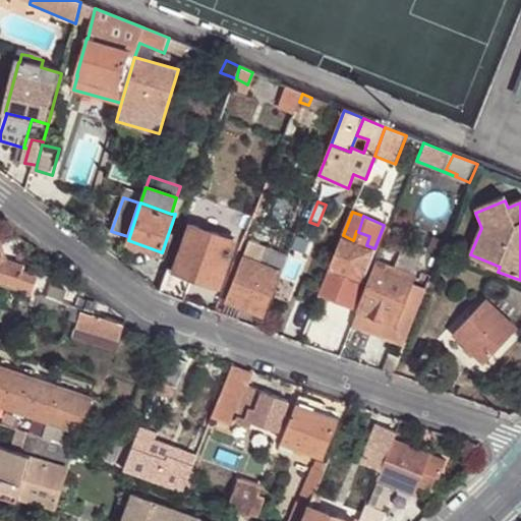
[(220,285),(236,239),(192,223),(176,269),(193,275),(220,285)]
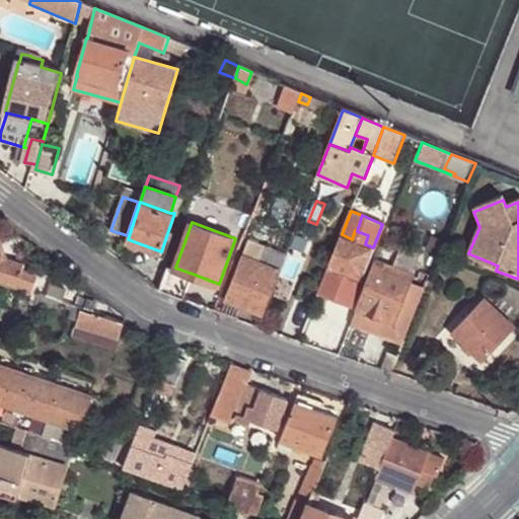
[(355,230),(352,239),(365,244),(368,235),(357,231),(355,230)]
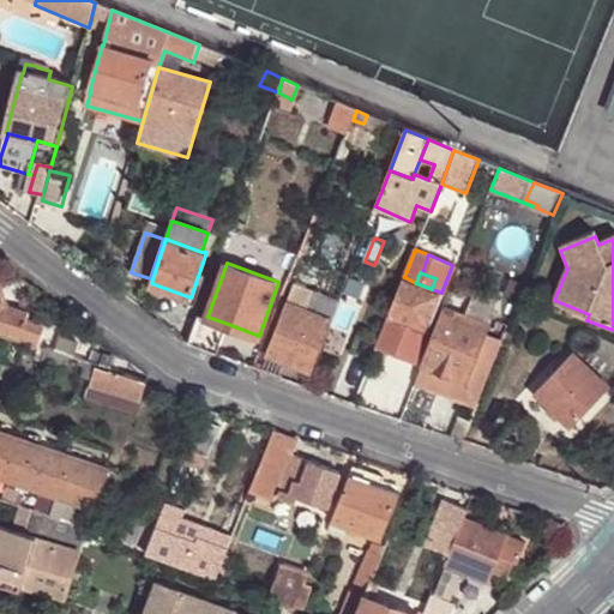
[(404,277),(390,318),(407,325),(426,332),(441,293),(432,289),(416,283),(404,277)]
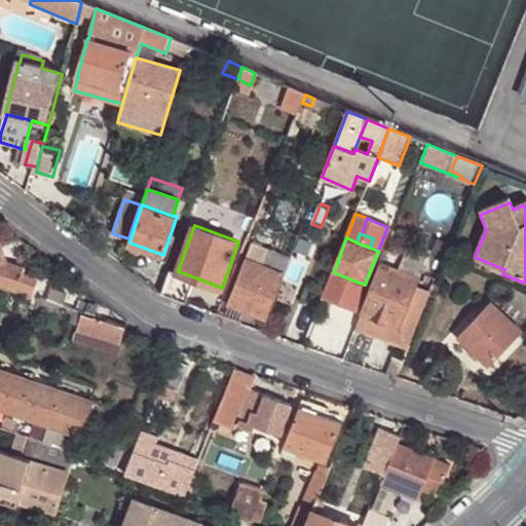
[(0,285),(35,298),(40,280),(24,275),(26,269),(6,263),(0,246),(0,285)]
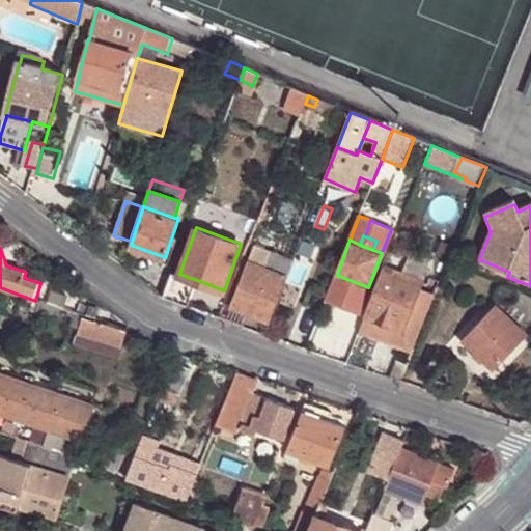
[(231,306),(269,320),(292,260),(267,250),(260,266),(248,261),(231,306)]
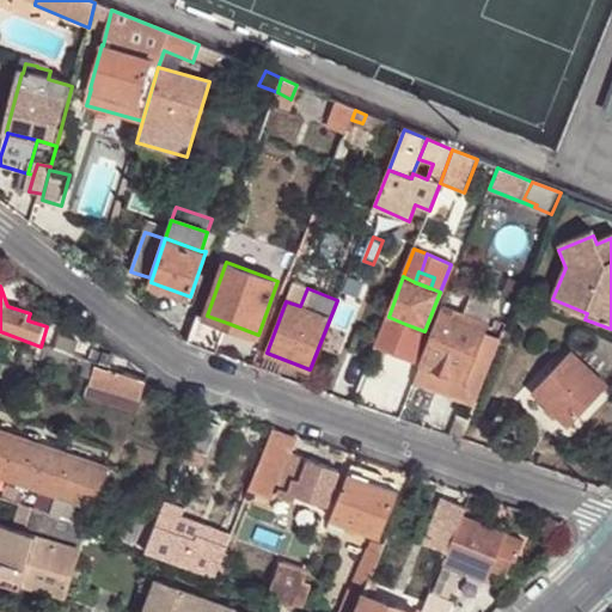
[(587,313),(552,299),(550,304),(585,319),(587,313)]
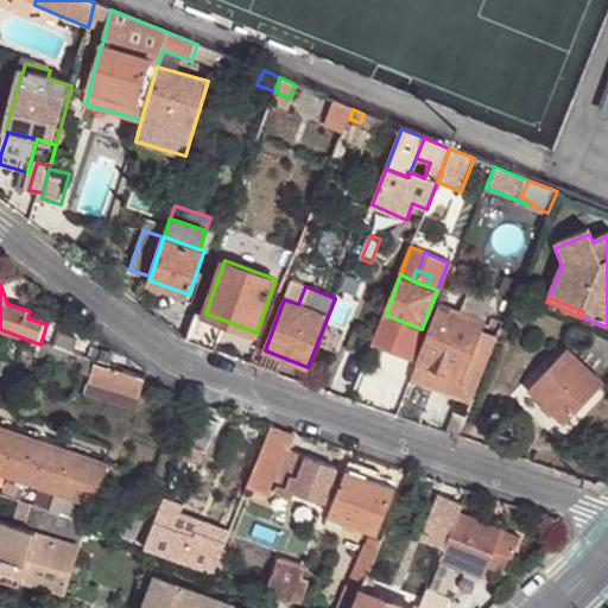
[(439,305),(411,378),(473,403),(498,337),(481,331),(485,322),(439,305)]
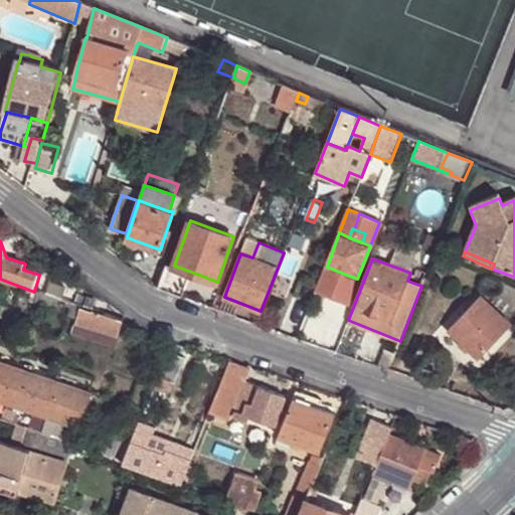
[(174,266),(166,263),(158,287),(169,291),(180,296),(182,296),(191,272),(174,266)]
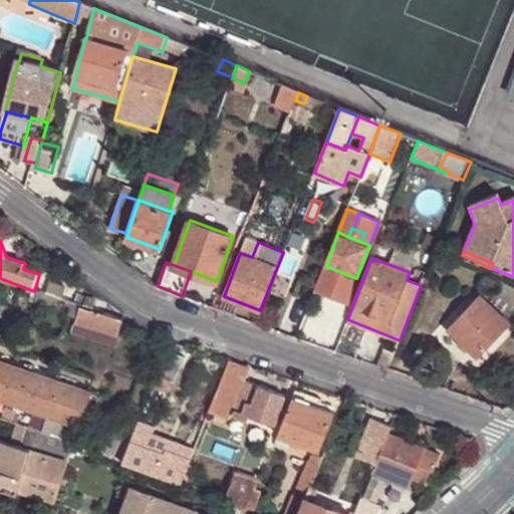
[(326,266),(322,276),(337,282),(340,272),(326,266)]
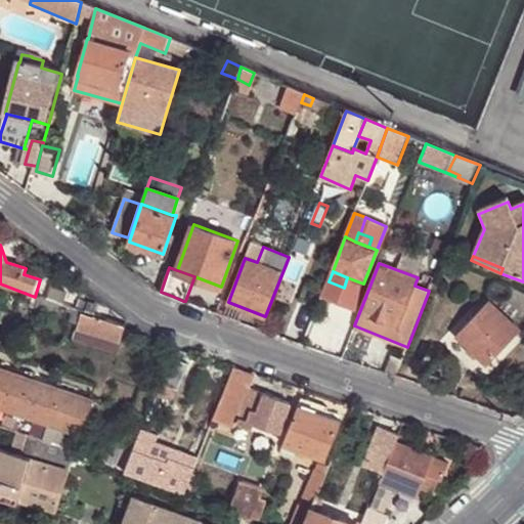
[(329,281),(321,299),(353,311),(363,284),(347,277),(344,288),(329,281)]
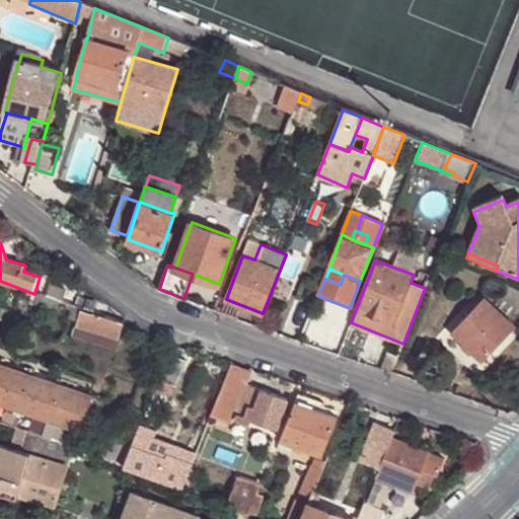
[(48,297),(59,302),(62,292),(51,288),(48,297)]
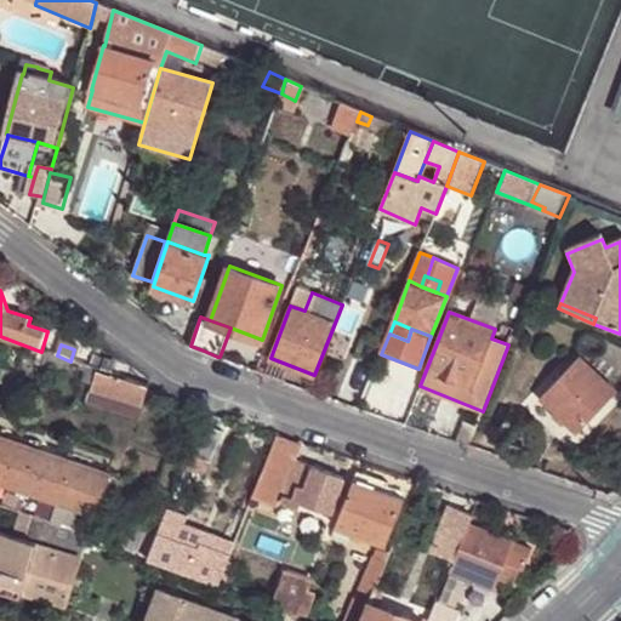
[(67,370),(70,362),(57,355),(46,353),(43,365),(66,374),(67,370)]
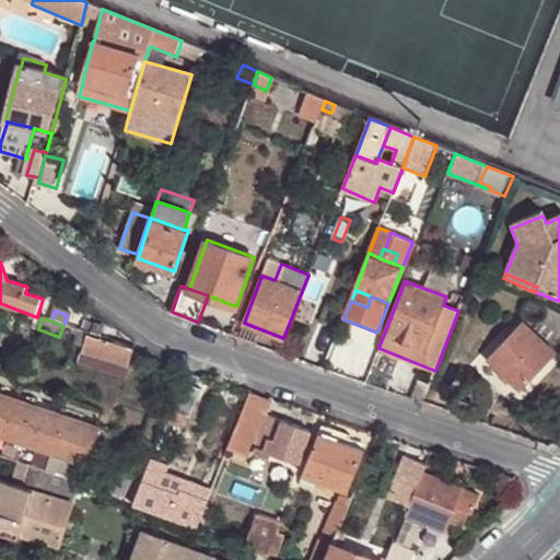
[(522,392),(556,353),(522,322),(488,359),(522,392)]
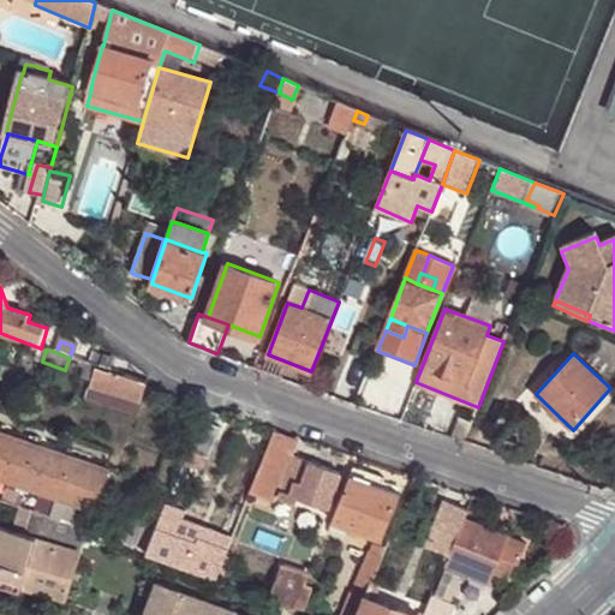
[(96,368),(114,372),(118,363),(93,354),(89,364),(96,368)]
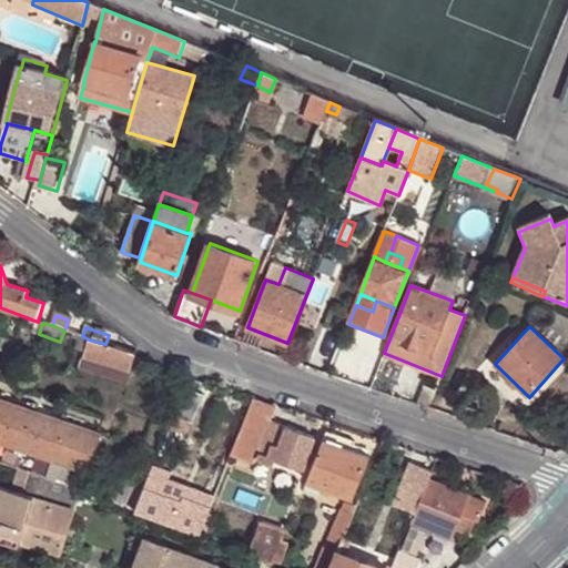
[(84,354),(89,340),(82,336),(64,331),(61,338),(71,343),(70,348),(84,354)]
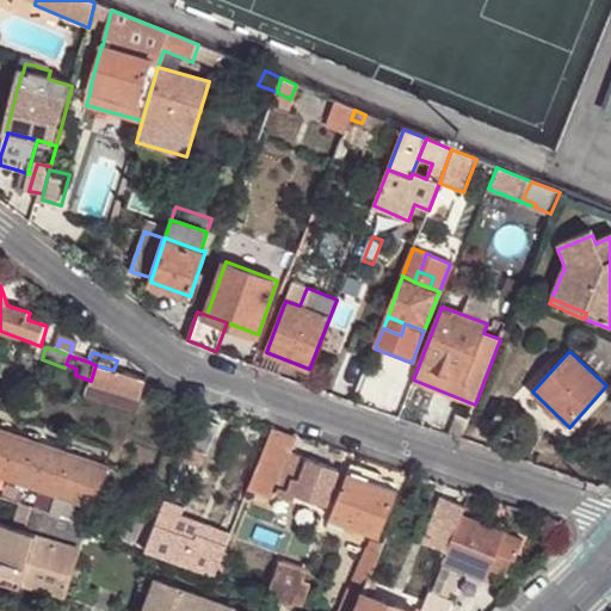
[(146,383),(147,381),(113,370),(96,365),(91,381),(90,383),(141,399),(146,383)]
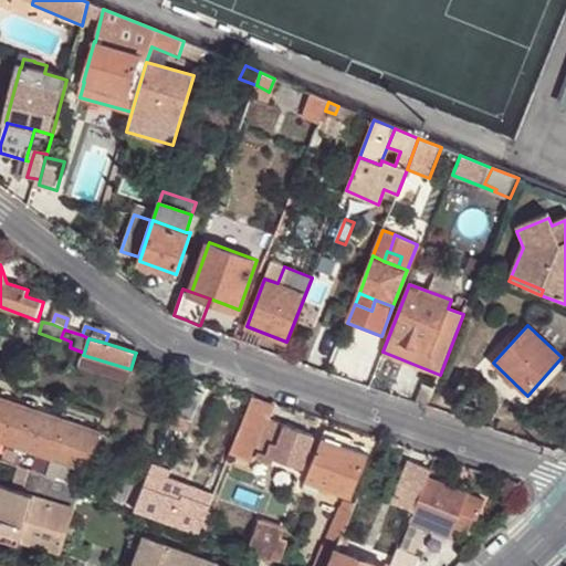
[(126,383),(130,369),(83,355),(80,367),(126,383)]
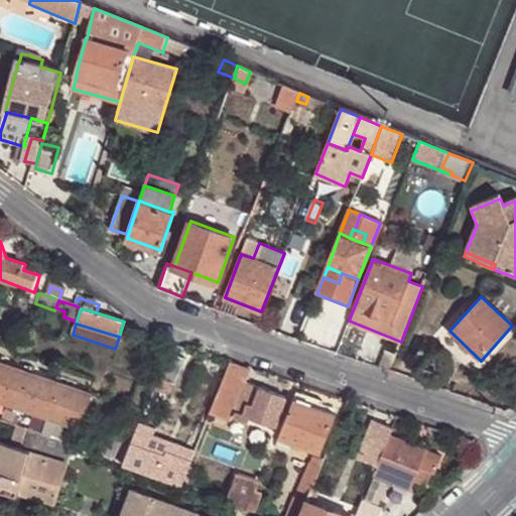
[(187,360),(170,353),(156,389),(168,393),(172,384),(176,386),(187,360)]
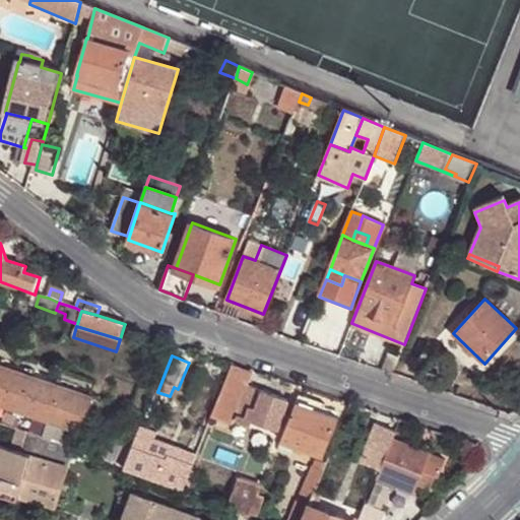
[(30,378),(0,367),(0,401),(15,408),(20,408),(30,378)]
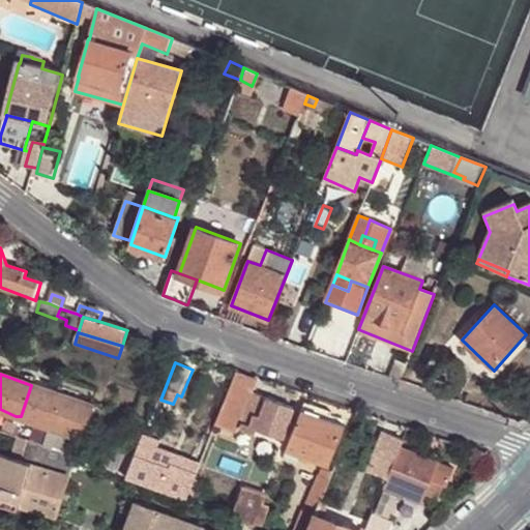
[(257,382),(237,375),(216,425),(237,433),(238,430),(253,392),(257,382)]
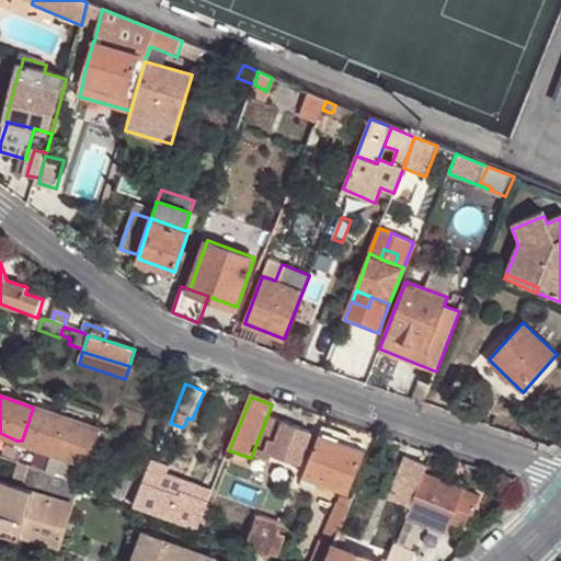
[(33,408),(22,441),(26,444),(54,453),(65,419),(33,408)]
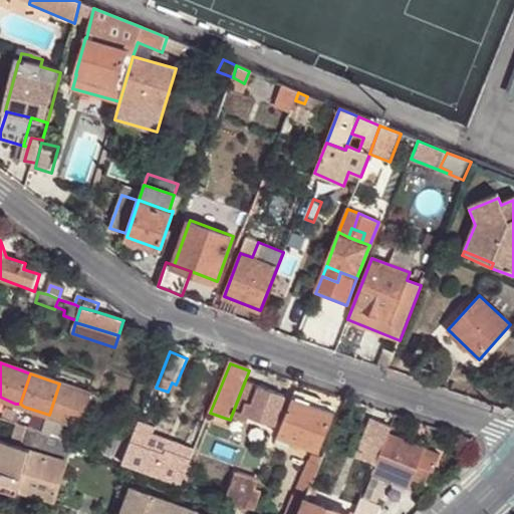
[(248,422),(249,416),(260,387),(245,380),(231,417),(248,422)]
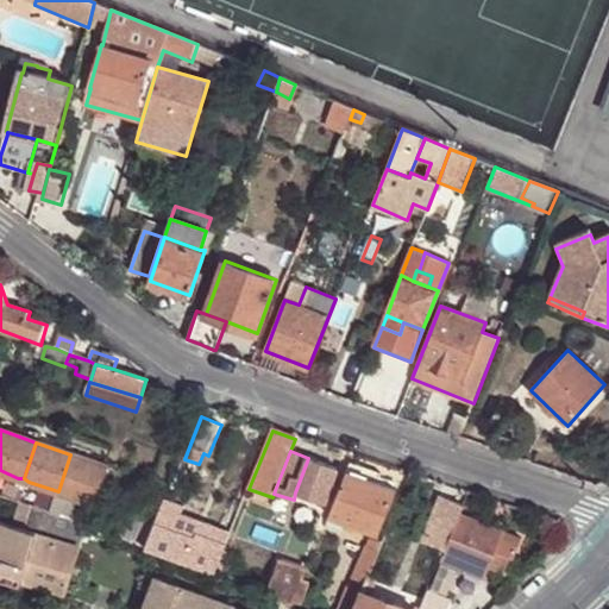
[(70,454),(58,491),(94,503),(106,468),(70,454)]
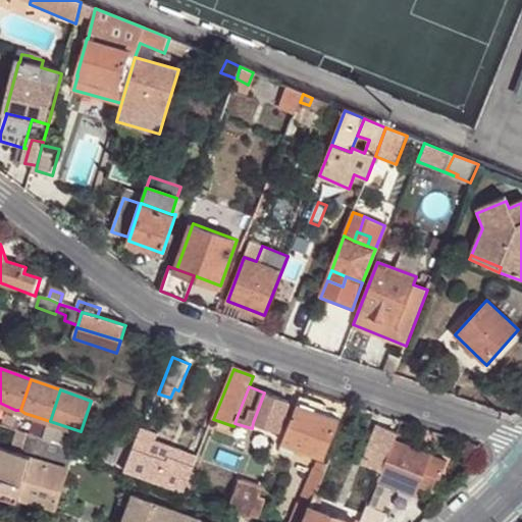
[(264,393),(253,422),(279,432),(291,402),(264,393)]
